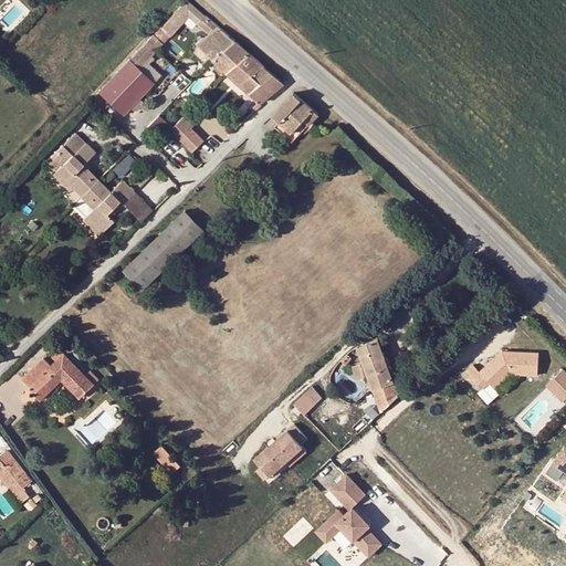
[(185,0),(160,27),(169,34),(188,16),(197,23),(198,22),(203,16),(186,0),(185,0)]
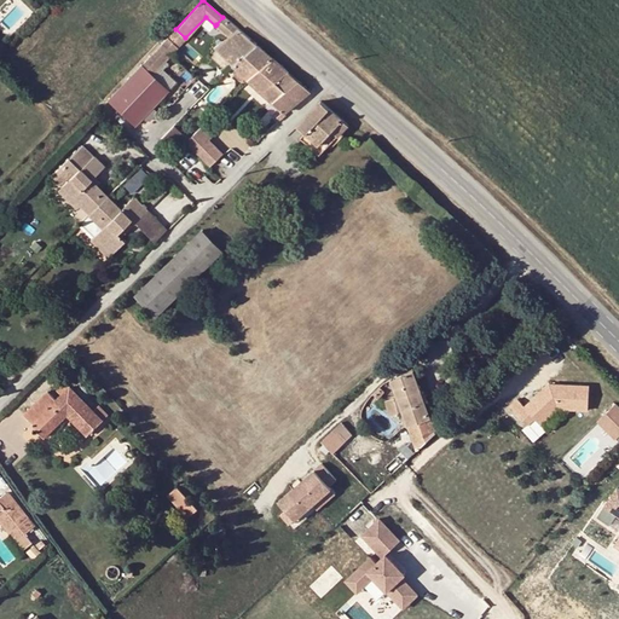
[(223,17),(217,24),(230,35),(237,29),(223,17)]
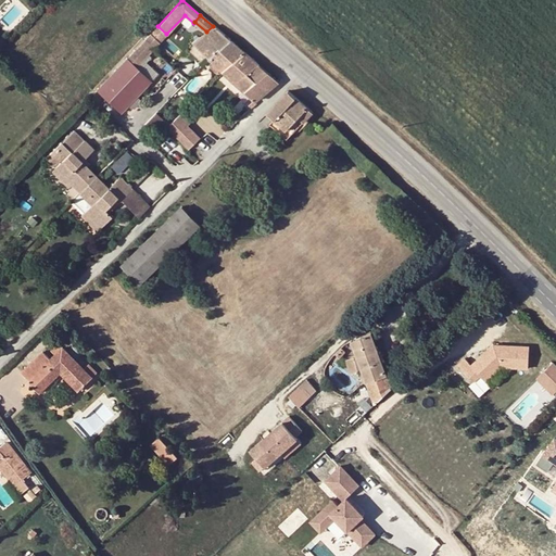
[(158,26),(150,34),(160,42),(166,34),(158,26)]
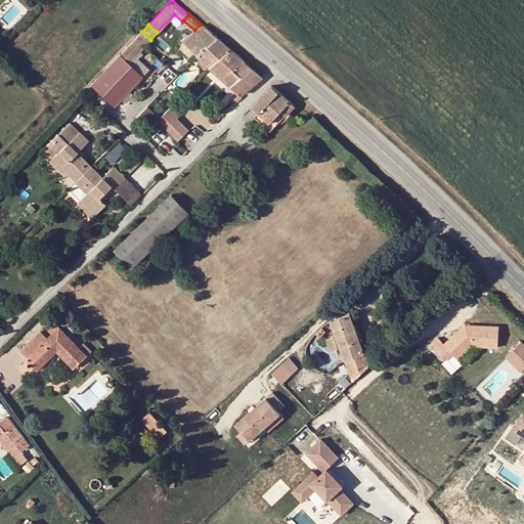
[(195,55),(216,38),(201,25),(194,30),(181,41),(195,55)]
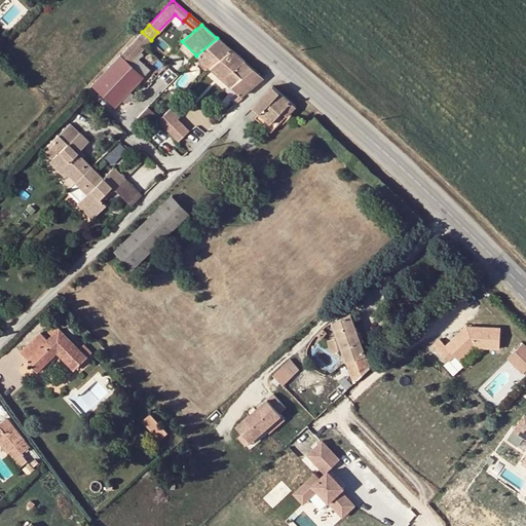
[(142,32),(136,38),(145,46),(151,40),(142,32)]
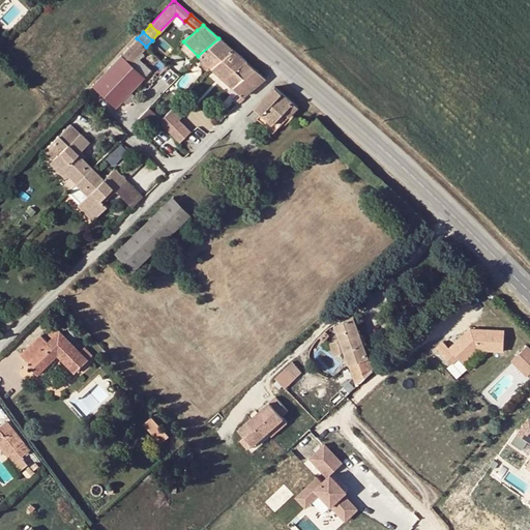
[(137,38),(92,86),(116,107),(143,78),(142,77),(129,64),(136,58),(146,47),(137,38)]
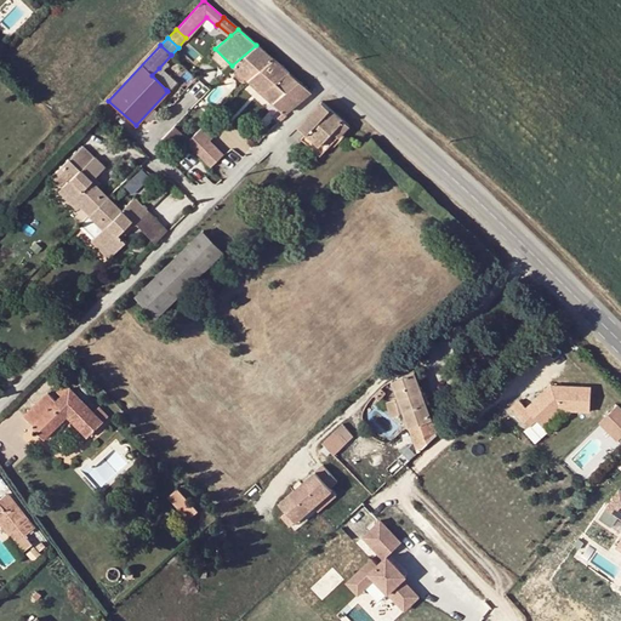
[(271,57),(256,45),(232,66),(246,78),(271,57)]
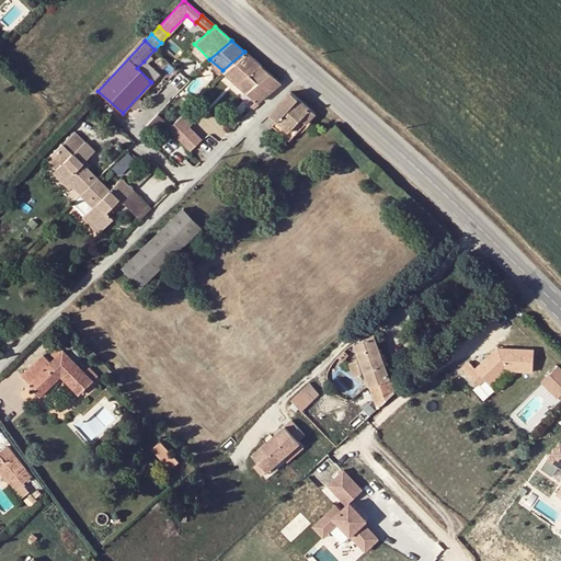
[(244,52),(222,70),(227,75),(236,83),(259,66),(244,52)]
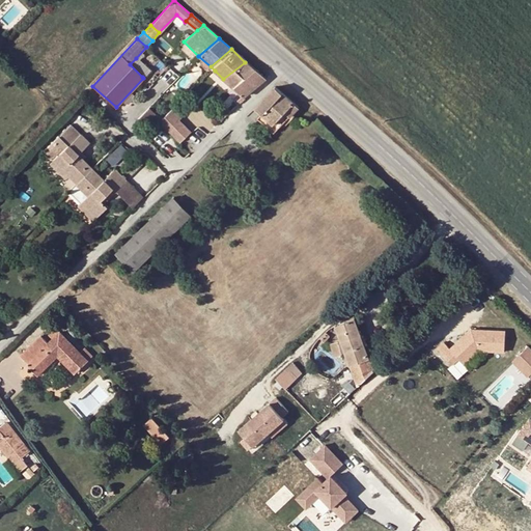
[(136,58),(130,64),(142,77),(149,71),(136,58)]
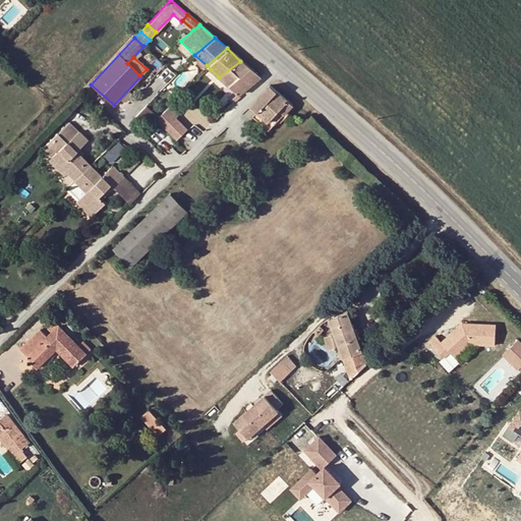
[(240,61),(219,77),(227,85),(237,95),(246,88),(247,90),(250,87),(249,85),(259,77),(240,61)]
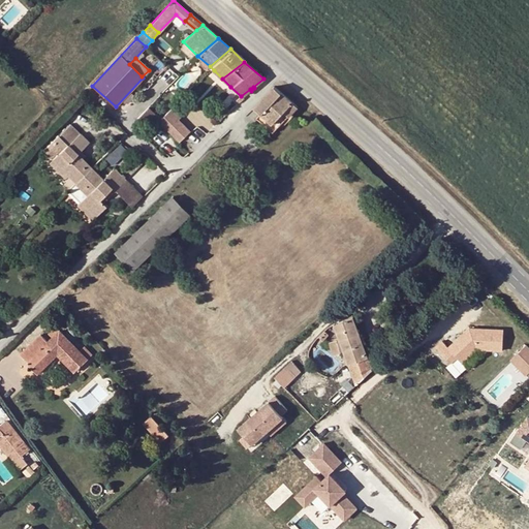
[(254,107),(260,114),(272,124),(281,114),(286,118),(297,107),(274,87),(254,107)]
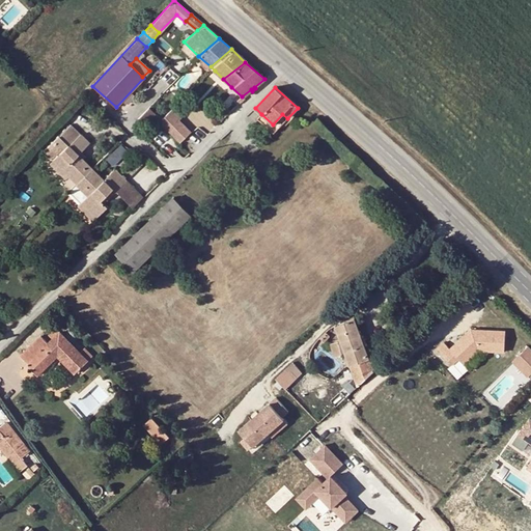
[(149,107),(139,117),(148,126),(159,114),(149,107)]
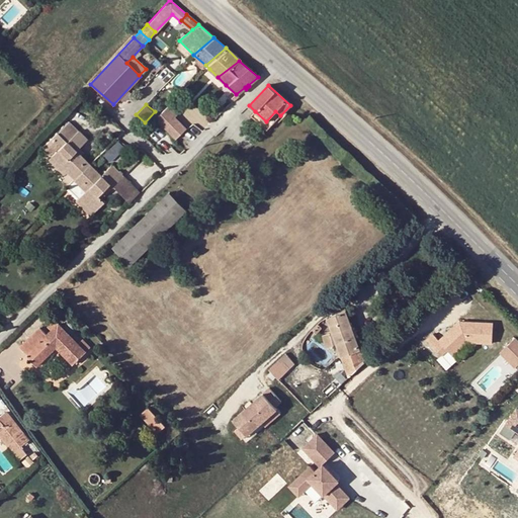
[(162,109),(155,116),(160,119),(165,113),(162,109)]
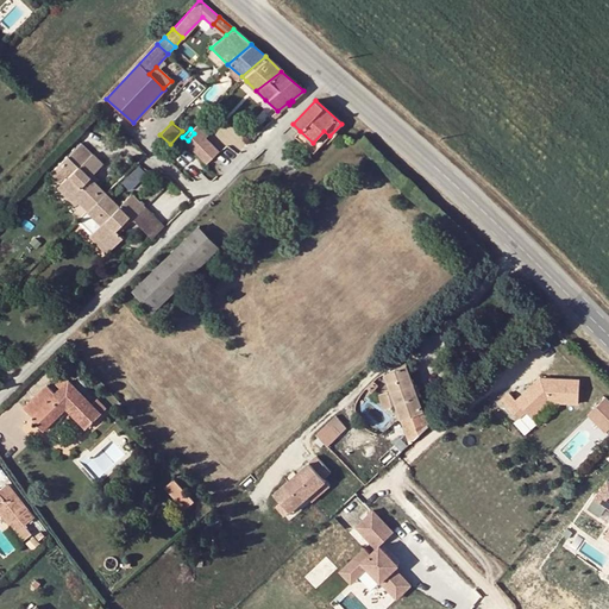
[(313,143),(300,131),(295,137),(314,152),(330,136),(324,131),(313,143)]
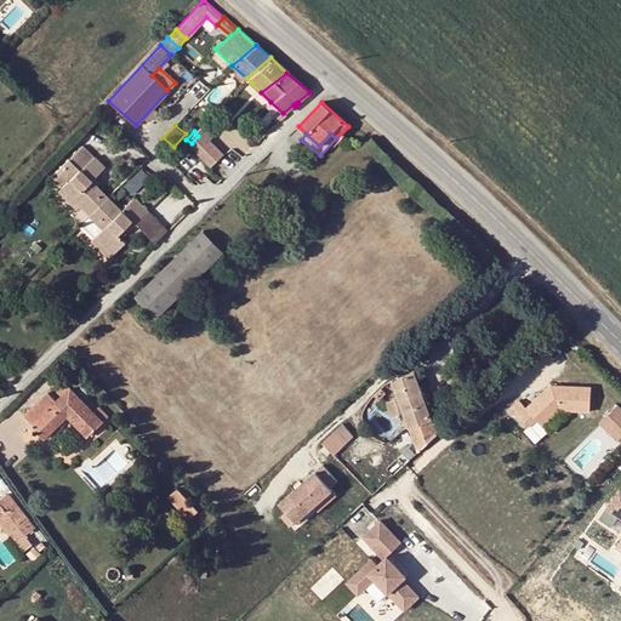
[(199,138),(191,147),(203,160),(211,152),(199,138)]
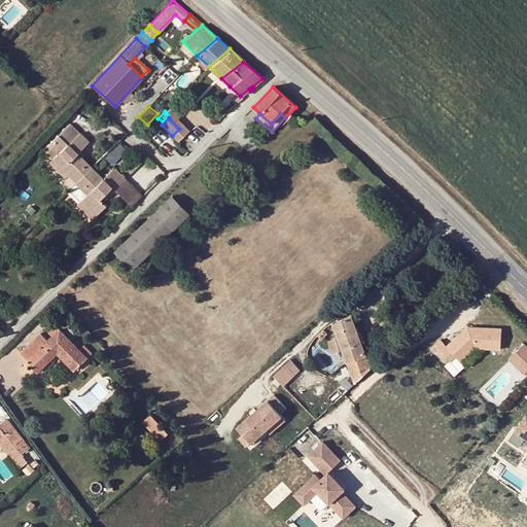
[(123,178),(111,167),(100,178),(79,157),(73,151),(66,144),(77,133),(68,123),(50,139),(60,148),(56,152),(50,157),(66,174),(73,181),(84,194),(77,200),(93,215),(103,205),(100,202),(97,199),(109,187),(111,189),(123,178)]
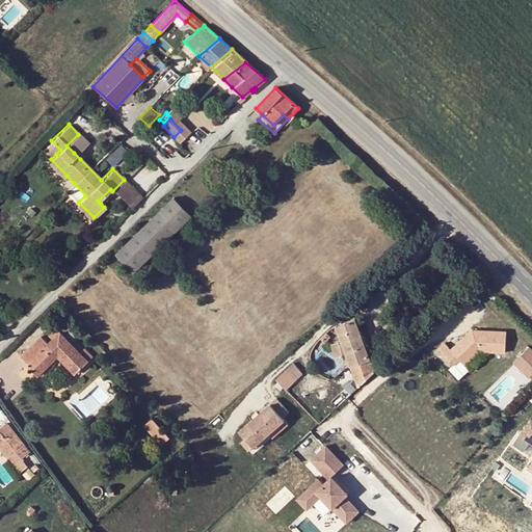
[(78,134),(67,145),(74,153),(77,150),(85,141),(78,134)]
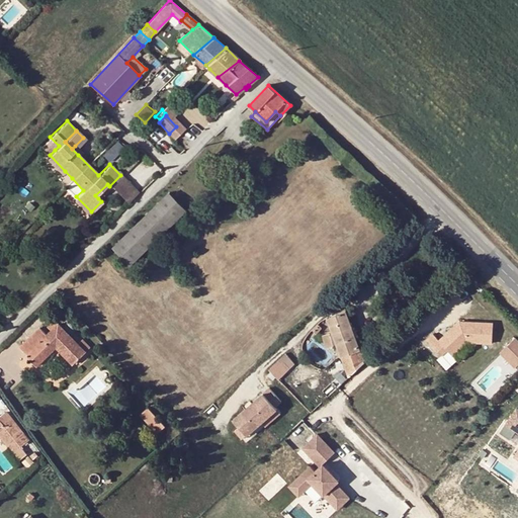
[(46,141),(55,150),(59,146),(50,137),(46,141)]
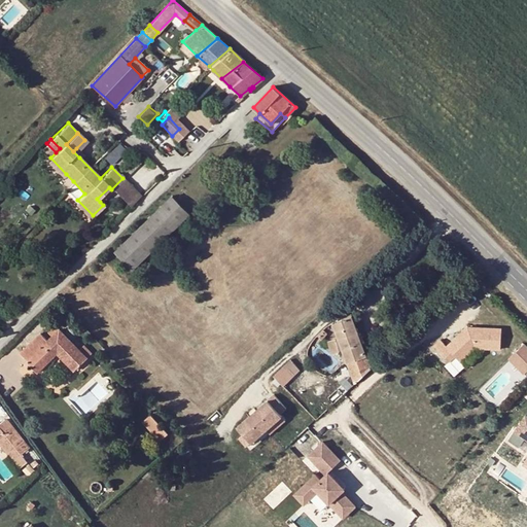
[(73,151),(79,157),(81,154),(76,148),(73,151)]
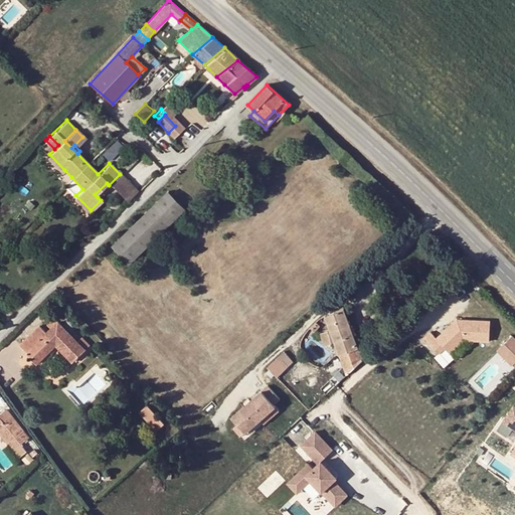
[(46,157),(61,173),(64,170),(49,154),(46,157)]
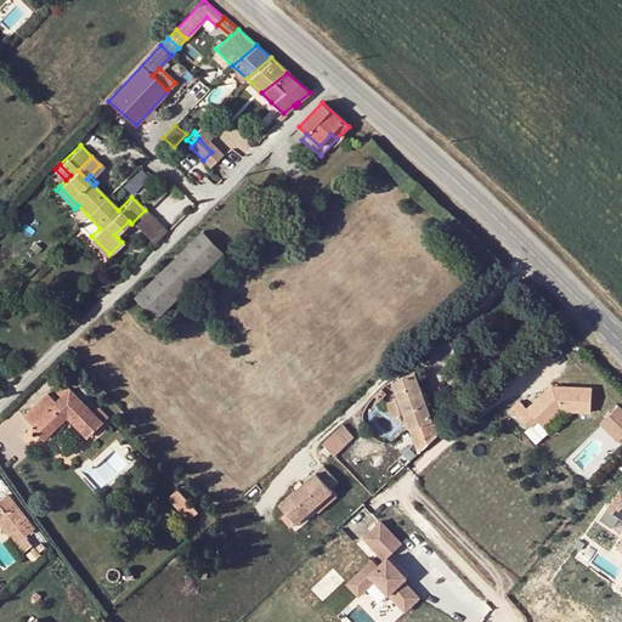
[(131,224),(151,244),(165,231),(145,210),(131,224)]
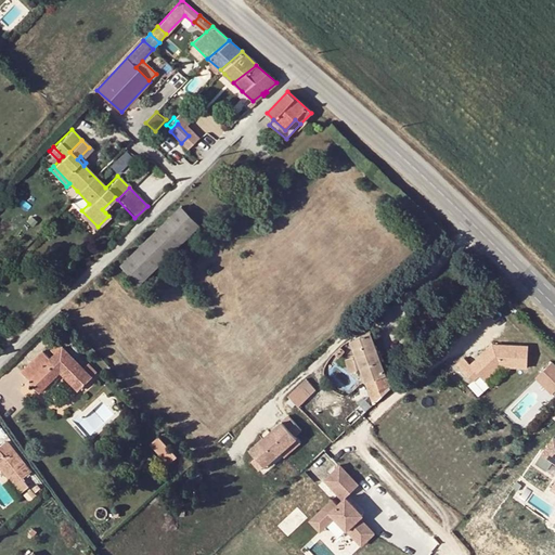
[(69,198),(81,210),(89,204),(77,191),(69,198)]
